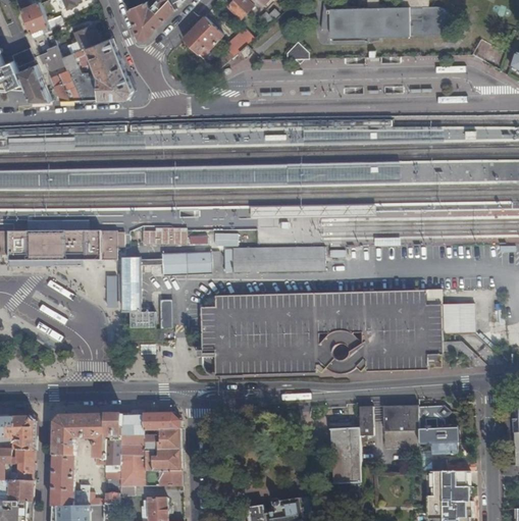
[(40,2),(39,0),(16,0),(40,54),(57,47),(51,30),(44,33),(42,28),(49,25),(47,21),(40,2)]
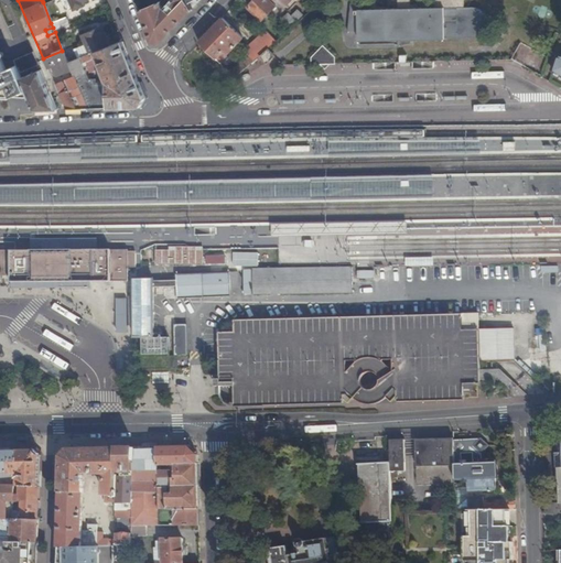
[(158,0),(138,9),(149,40),(158,42),(189,9),(186,3),(184,0),(160,0),(162,4),(172,0),(169,4),(172,8),(168,13),(165,10),(166,9),(164,6),(162,8),(161,7),(158,0)]
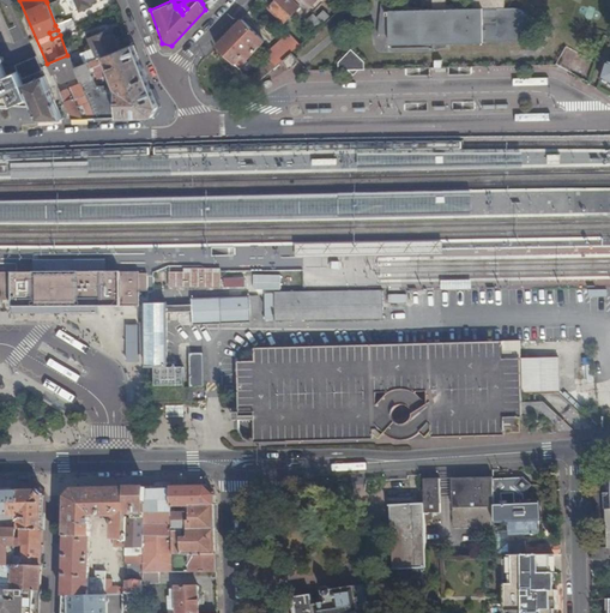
[(296,6),(290,0),(272,0),(266,7),(282,22),(296,6)]
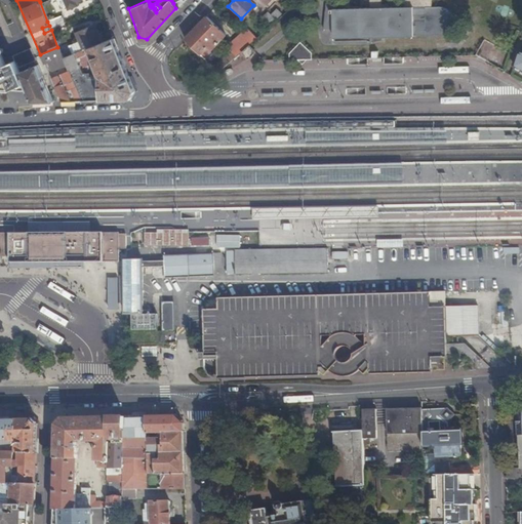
[(369,0),(370,7),(366,7),(330,7),(330,2),(322,2),(321,23),(329,23),(329,38),(411,37),(411,35),(423,36),(423,30),(438,30),(440,29),(442,28),(443,27),(444,25),(445,22),(445,19),(444,16),(443,15),(441,13),(439,12),(436,12),(429,11),(428,0),(369,0)]
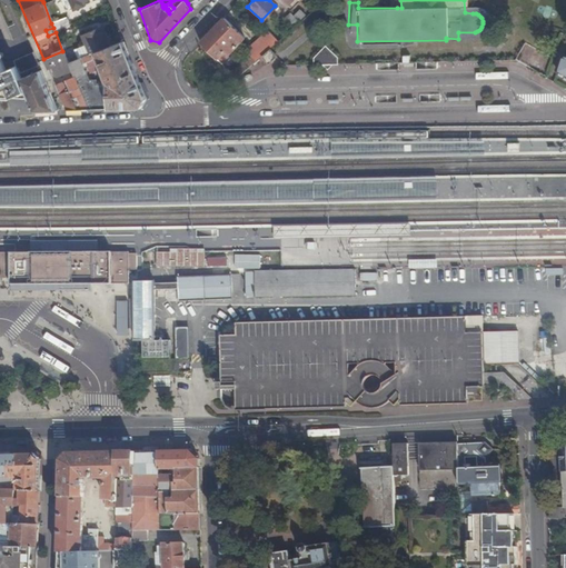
[(280,20),(289,28),(297,21),(288,12),(280,20)]
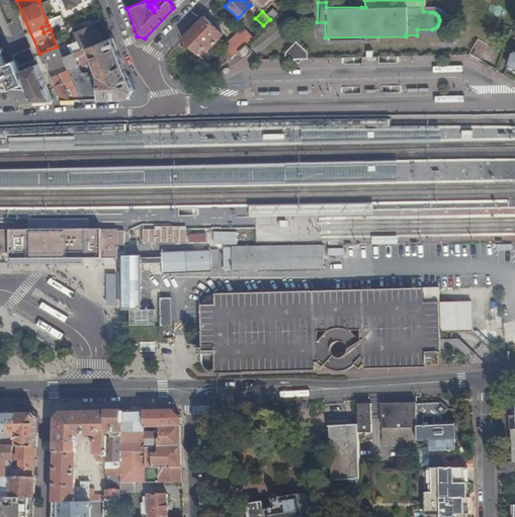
[(199,57),(200,58),(207,50),(206,48),(220,33),(201,15),(180,37),(199,57)]
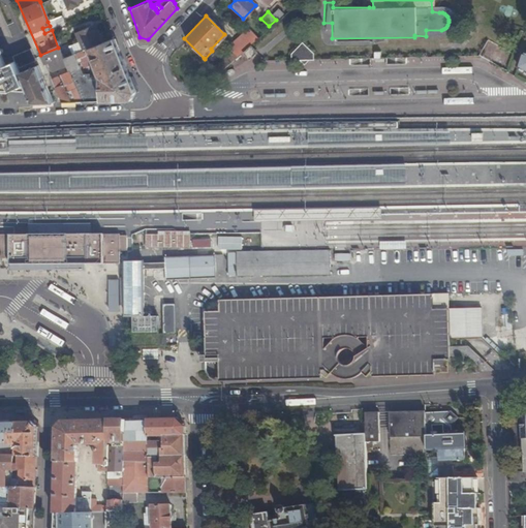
[(60,17),(48,22),(50,26),(51,29),(63,24),(60,17)]
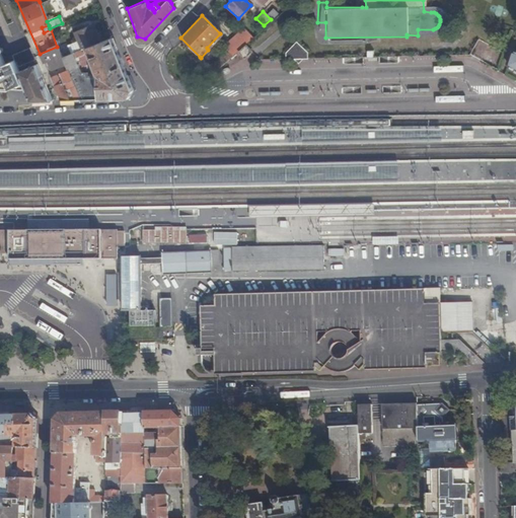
[(81,49),(98,42),(91,24),(74,31),(81,49)]
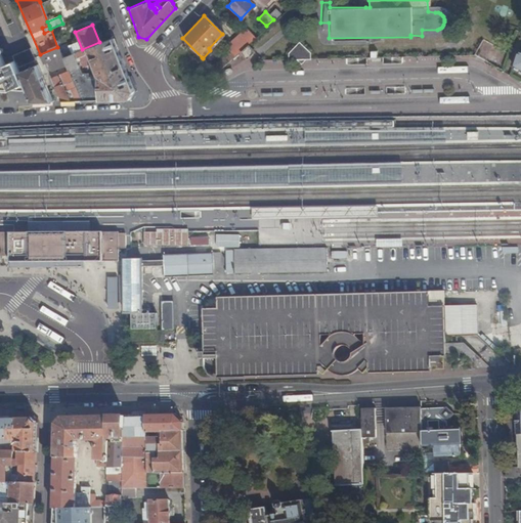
[(228,52),(232,56),(236,52),(239,50),(247,44),(255,37),(244,26),(223,45),(228,52)]
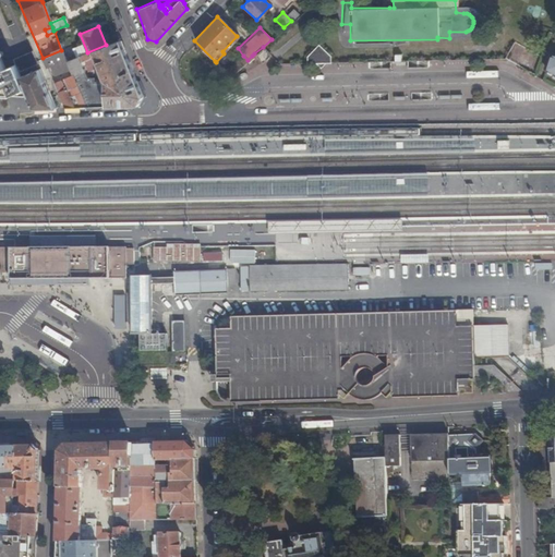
[(142,96),(119,39),(106,45),(87,52),(67,61),(69,67),(72,76),(85,107),(136,105),(142,96)]
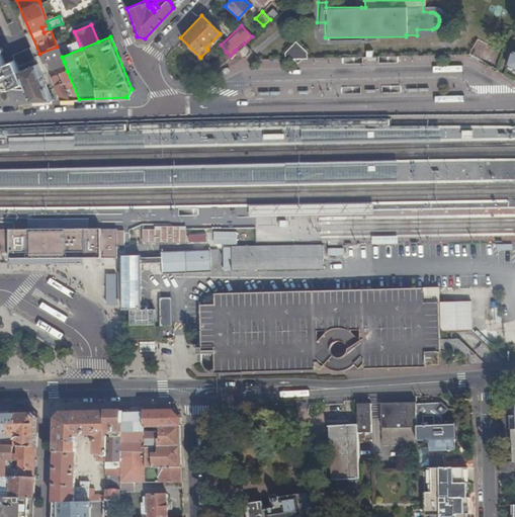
[(301,56),(305,56),(305,50),(294,38),(283,51),(283,57),(290,57),(296,52),(301,56)]
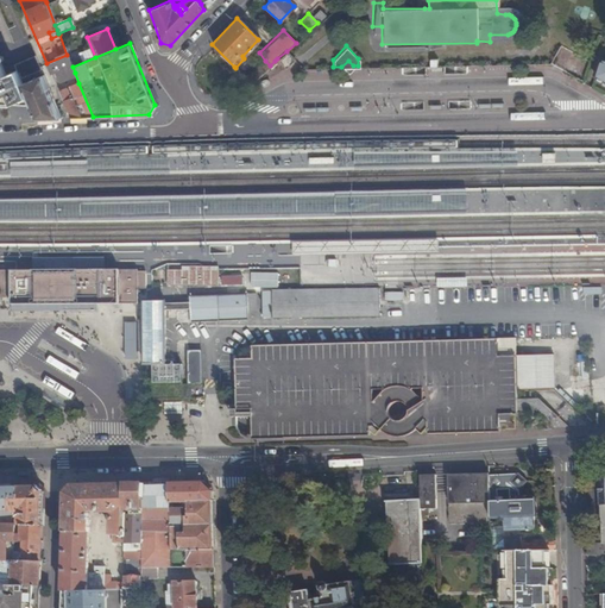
[(287,51),(277,58),(284,68),(294,60),(287,51)]
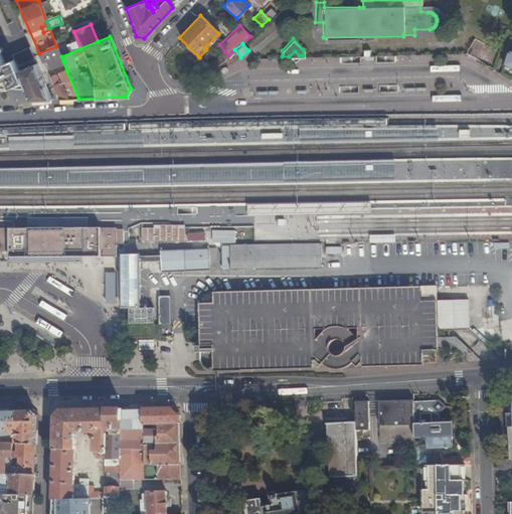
[(11,54),(13,59),(16,66),(37,57),(32,46),(11,54)]
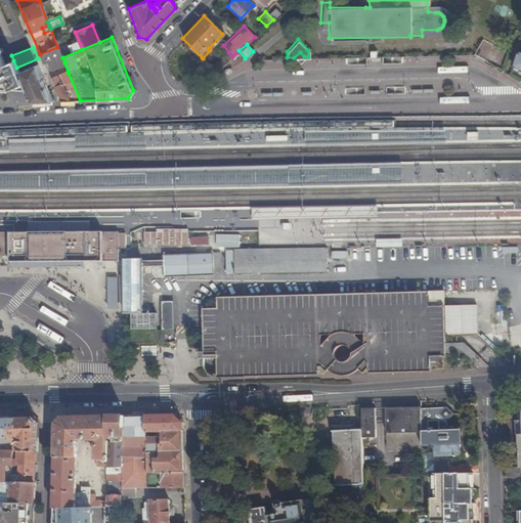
[(57,47),(40,54),(42,59),(45,57),(51,70),(64,62),(62,57),(57,47)]
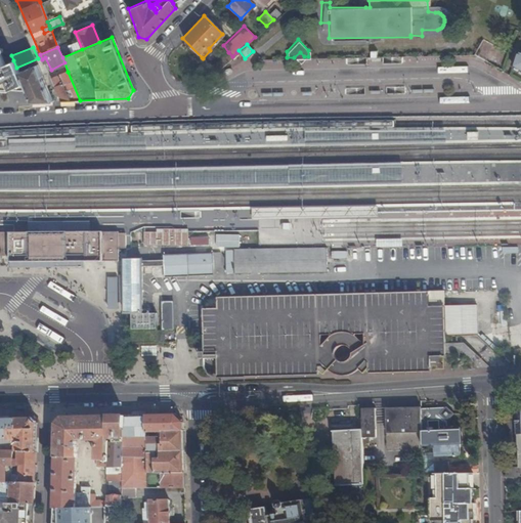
[(520,71),(520,51),(515,49),(510,64),(520,71)]
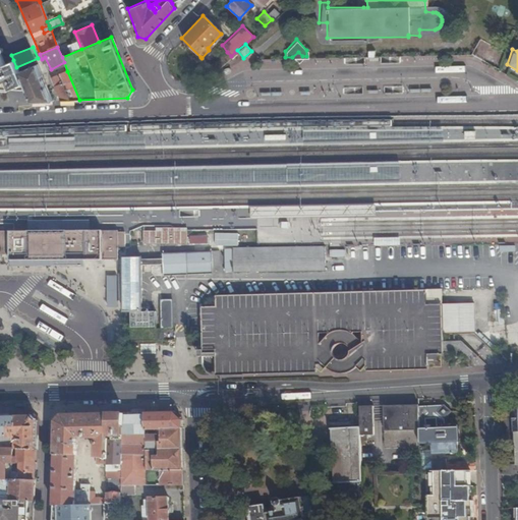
[(0,82),(0,81),(1,79),(1,78),(1,76),(5,75),(7,80),(8,79),(9,78),(9,77),(9,76),(5,63),(0,51),(0,82)]
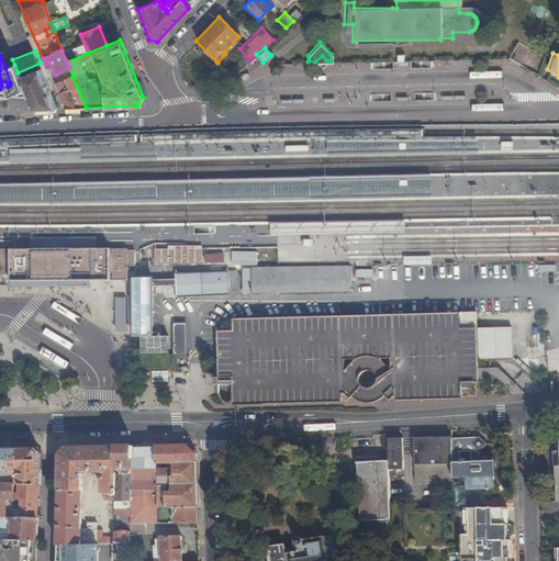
[(226,81),(246,64),(249,60),(245,56),(238,62),(238,60),(223,75),(226,81)]
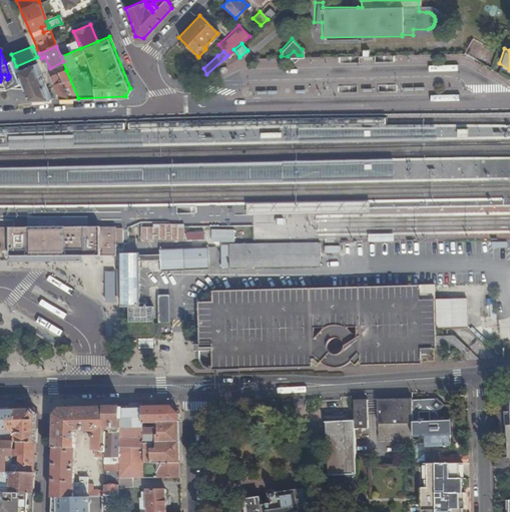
[(293,60),(298,55),(294,51),(288,56),(293,60)]
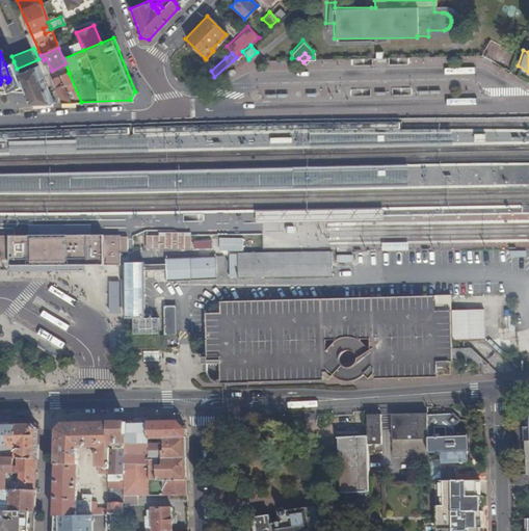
[(8,85),(23,84),(19,73),(17,69),(14,61),(5,64),(9,78),(9,79),(9,80),(8,81),(7,82),(8,85)]
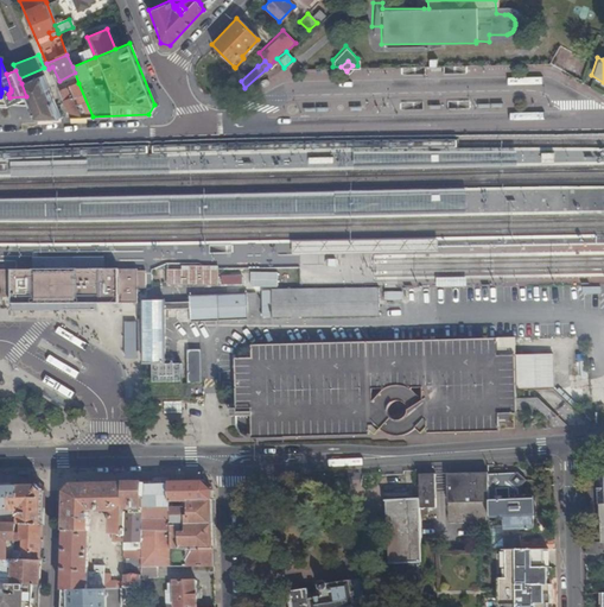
[(26,96),(36,119),(50,118),(59,118),(43,75),(21,83),(26,96)]
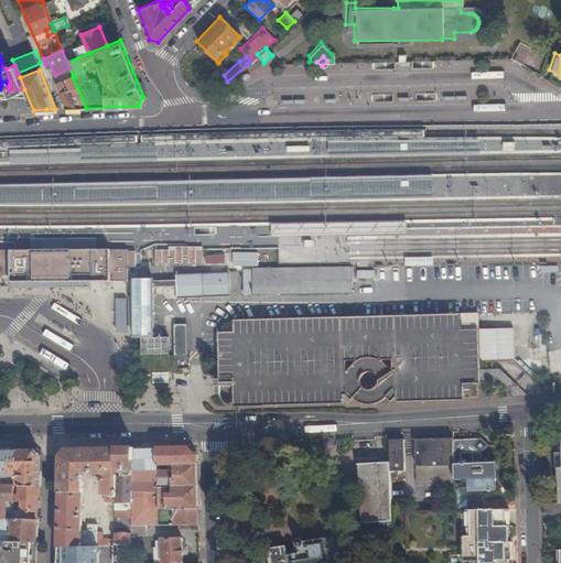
[(54,85),(63,109),(67,109),(86,108),(73,77),(54,85)]
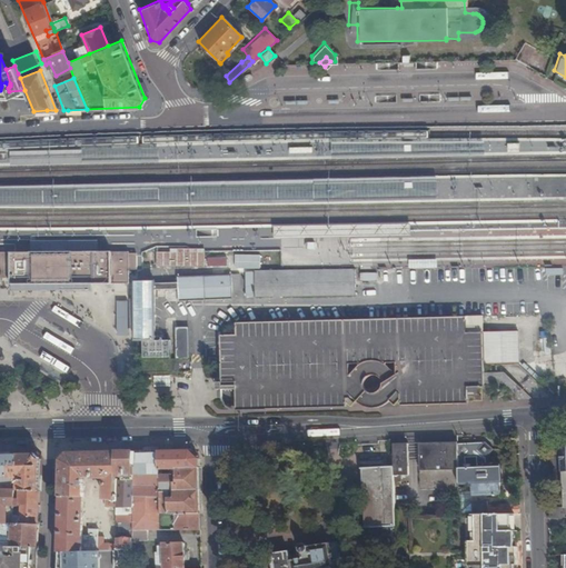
[(0,92),(9,91),(8,88),(6,82),(1,83),(1,86),(1,87),(0,89),(0,90),(0,92)]
